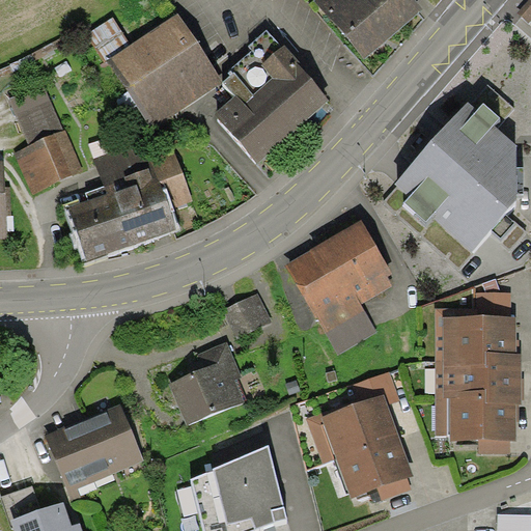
[(423,9),(415,0),(316,0),(315,1),(366,59),(423,9)]
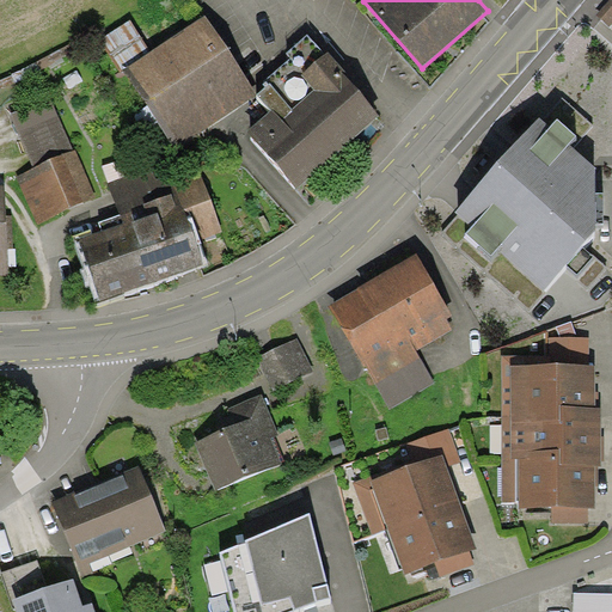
[(151,51),(126,68),(177,146),(257,95),(206,16),(151,51)]
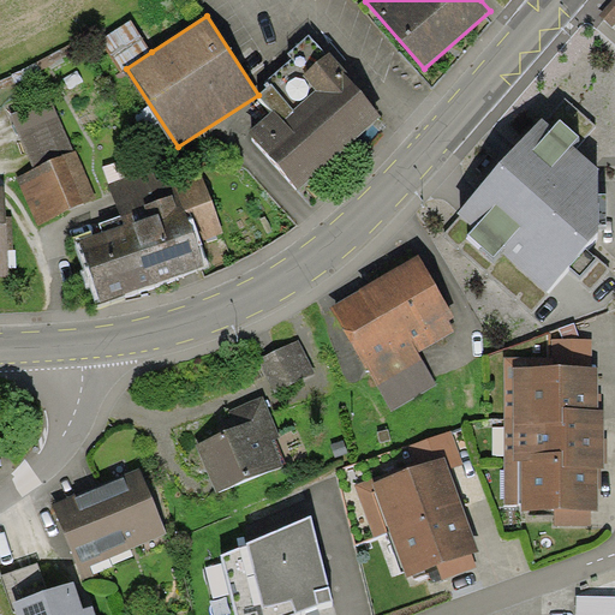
[(126,69),(151,52),(130,19),(100,40),(120,72),(126,69)]
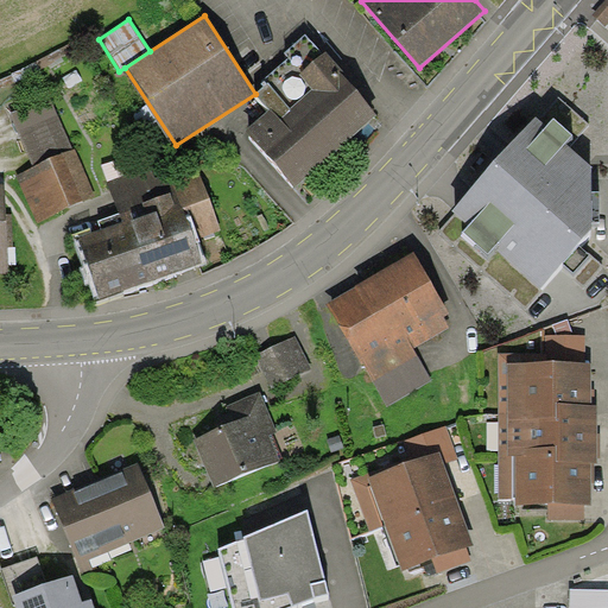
[(323,54),(305,33),(285,51),(290,57),(265,78),(270,83),(255,95),(270,111),(246,131),(295,187),(349,138),(350,139),(379,114),(324,52),(323,54)]
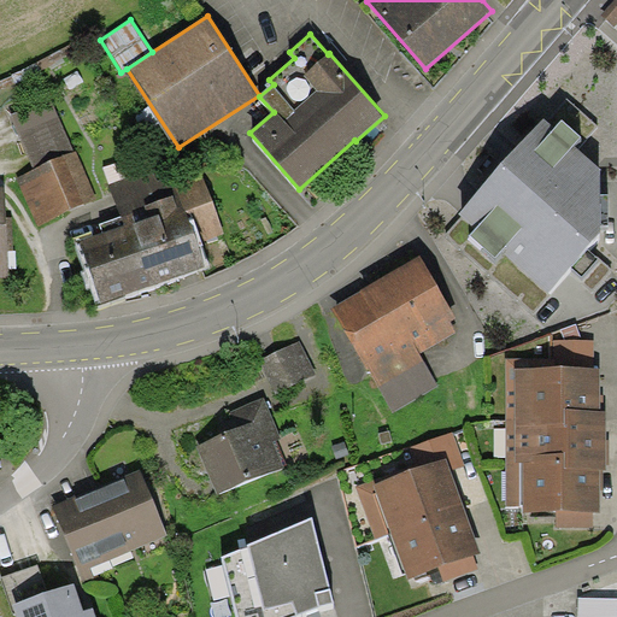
[(53,99),(11,116),(34,170),(76,152),(53,99)]
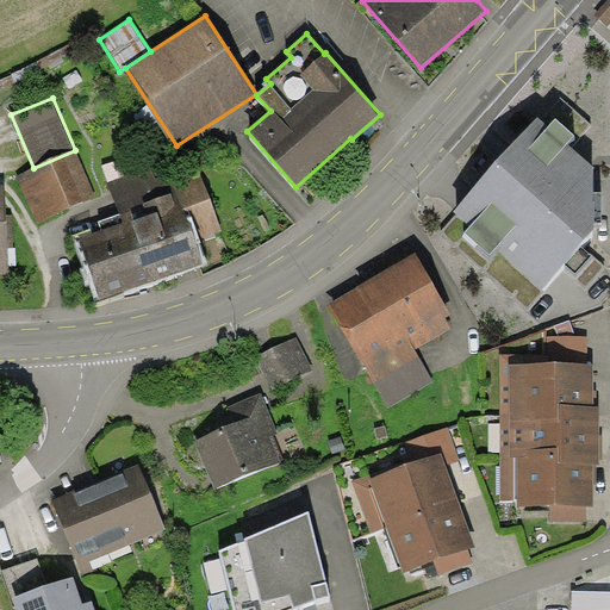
[(548,126),(537,117),(454,211),(459,216),(442,231),(528,310),(595,229),(595,168),(567,144),(574,135),(555,119),(548,126)]
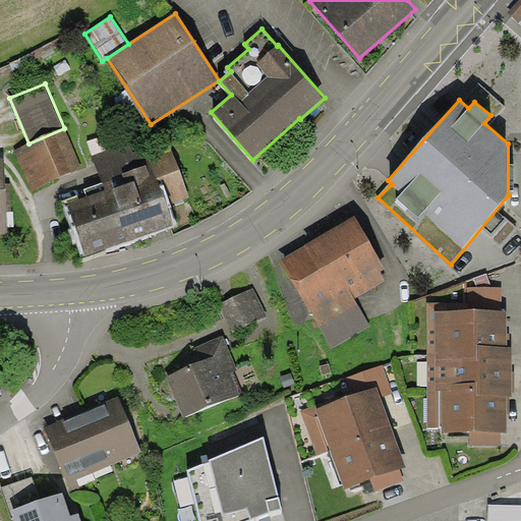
[(29,143),(14,150),(33,190),(82,168),(64,128),(29,143)]
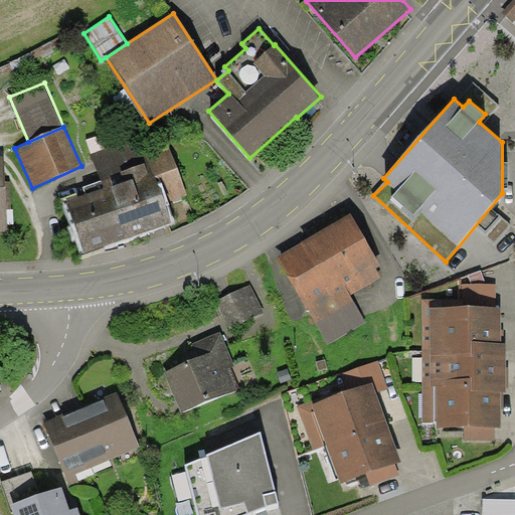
[(92,153),(101,181),(122,173),(122,171),(147,162),(142,147),(138,137),(92,153)]
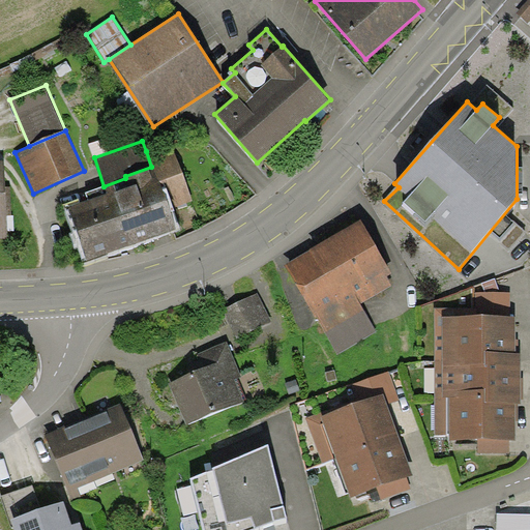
[(63,204),(84,264),(180,230),(172,207),(193,200),(173,142),(146,151),(151,167),(125,176),(125,178),(104,186),(86,193),(87,196),(63,204)]
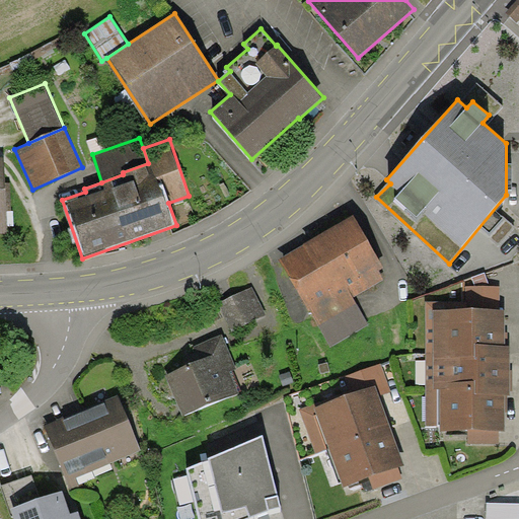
[(0,234),(8,234),(5,156),(0,156),(0,234)]
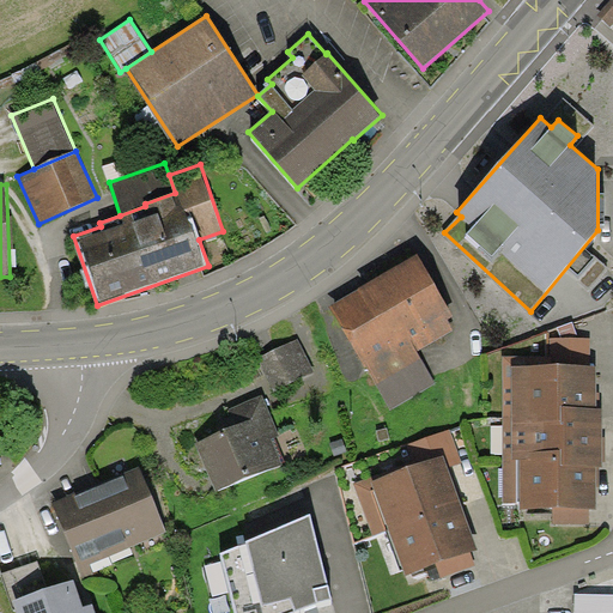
[(418,254),(329,305),(390,410),(436,383),(417,351),(454,329),(448,320),(454,316),(418,254)]
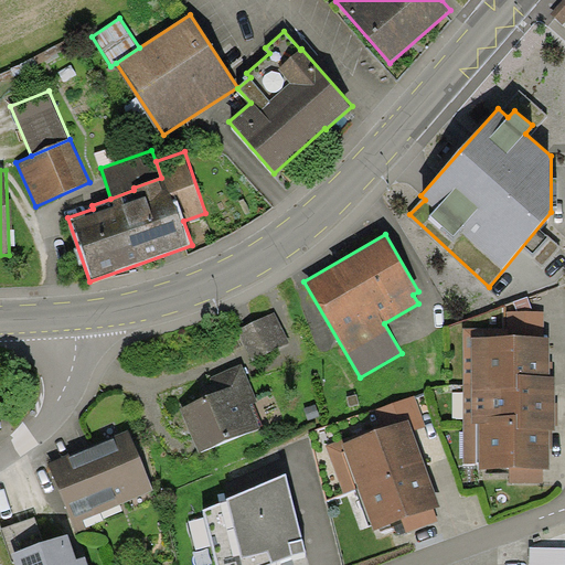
[(503,328),(464,328),(464,462),(480,462),(480,468),(511,468),(511,484),(543,484),(543,469),(550,469),(550,430),(555,430),(555,375),(550,375),(550,337),(544,337),(544,311),(503,311),(503,328)]
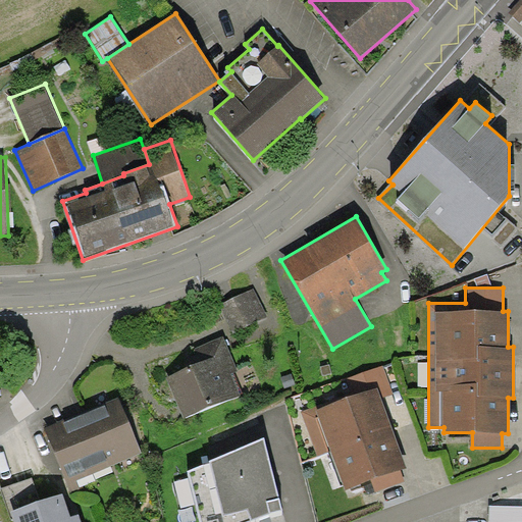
[(220,305),(233,332),(267,316),(254,289),(220,305)]
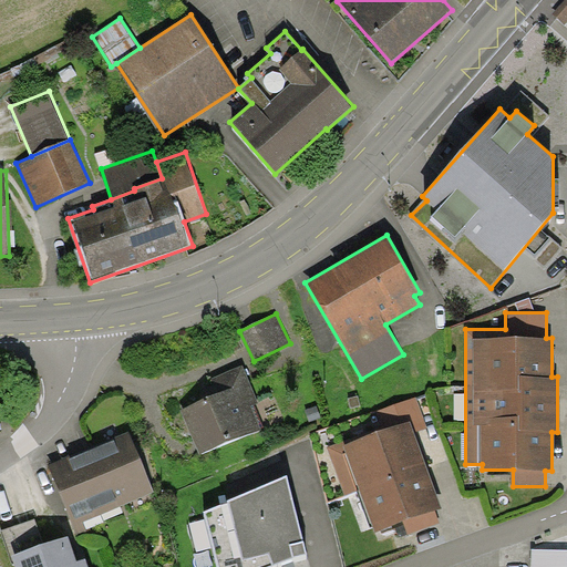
[(216,393),(181,410),(200,454),(264,430),(254,404),(258,402),(244,366),(210,380),(216,393)]
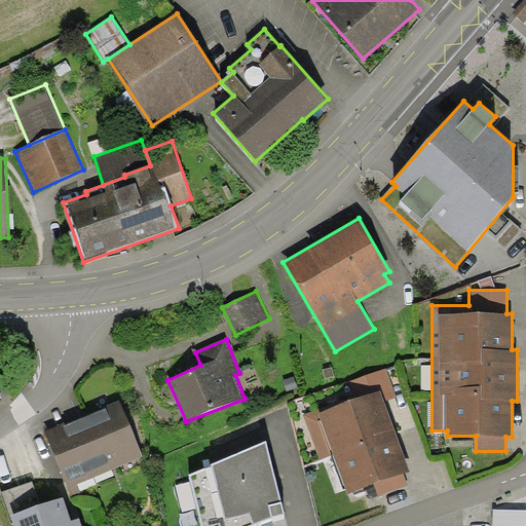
[(349,381),(355,400),(380,390),(384,402),(397,398),(386,368),(349,381)]
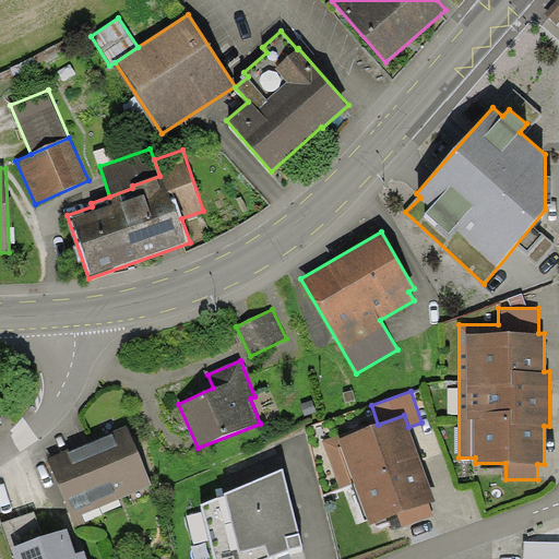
[(378,425),(341,438),(340,435),(323,441),(341,488),(355,483),(420,459),(408,427),(404,415),(378,425)]
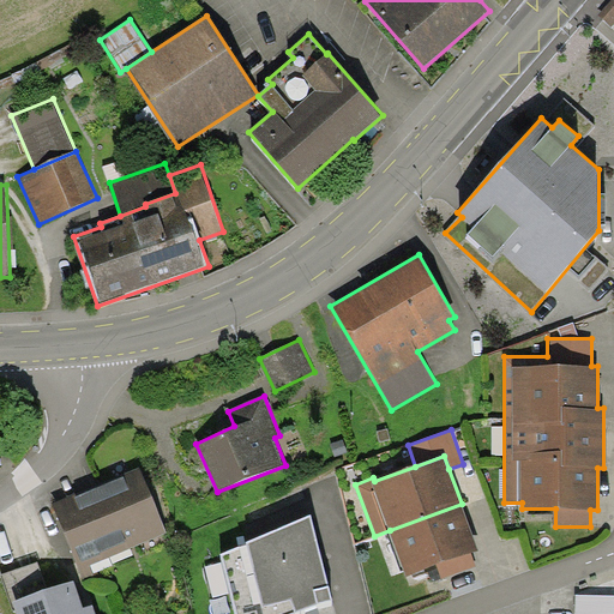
[(167,533),(139,467),(53,503),(80,570),(167,533)]
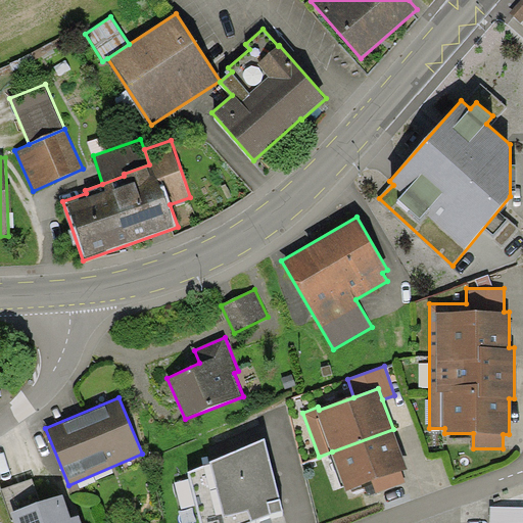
[(408,469),(393,429),(332,452),(346,490),(372,481),(401,470),(408,469)]
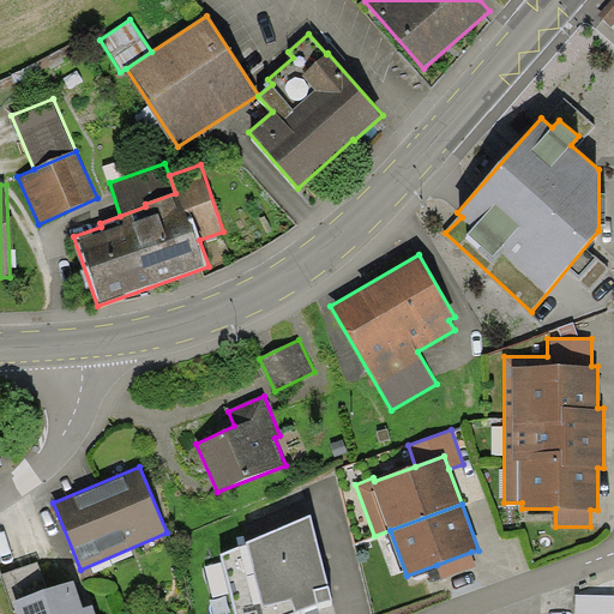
[(247,545),(221,554),(235,613),(289,613),(318,602),(332,600),(311,515),(246,542),(247,545)]
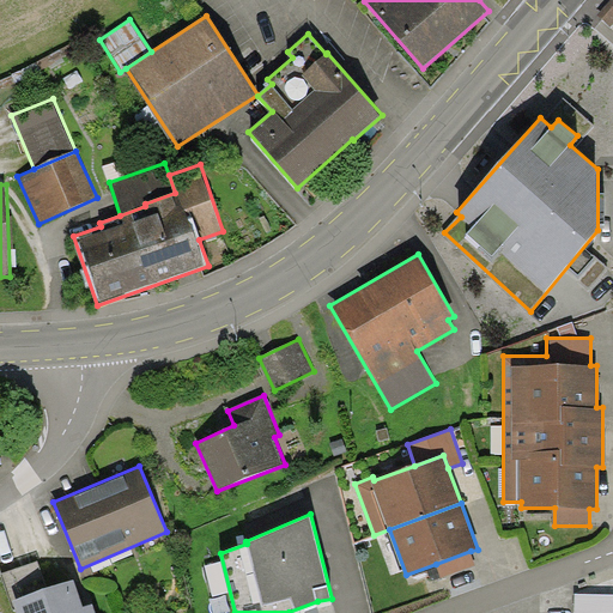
[(477,564),(471,551),(436,564),(441,577),(477,564)]
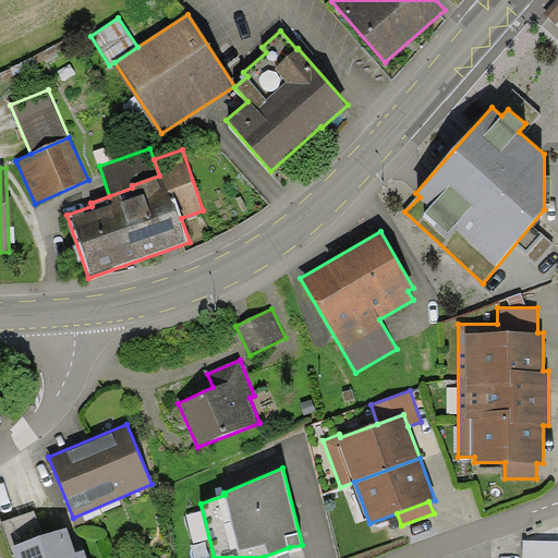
[(12,546),(44,535),(35,510),(1,522),(12,556),(15,555),(12,546)]
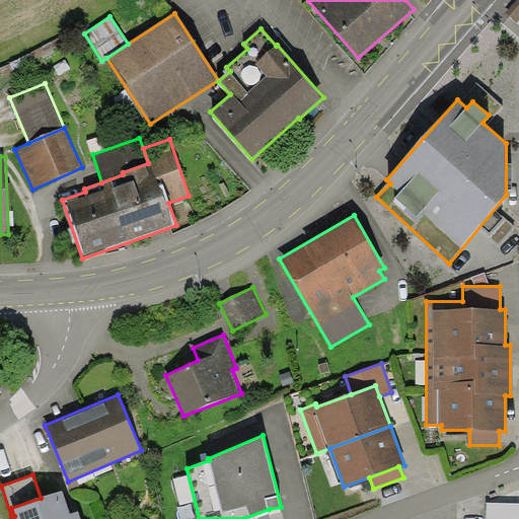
[(41,498),(11,508),(14,516),(14,518),(81,518),(79,511),(71,514),(63,491),(41,498)]
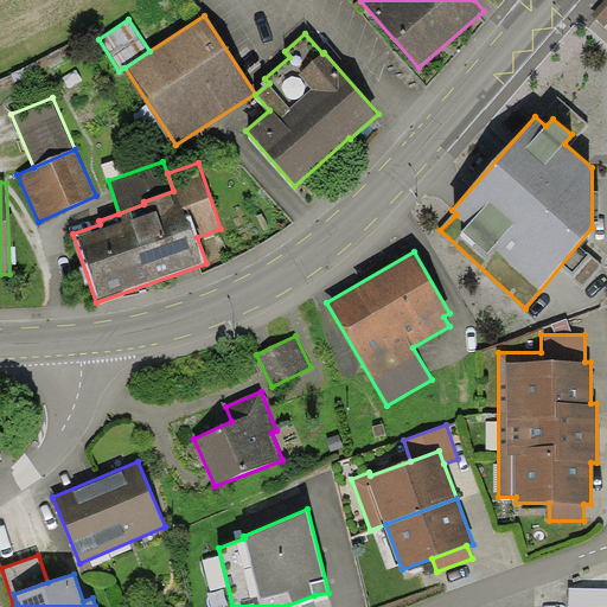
[(606,606),(606,588),(569,588),(568,606),(606,606)]
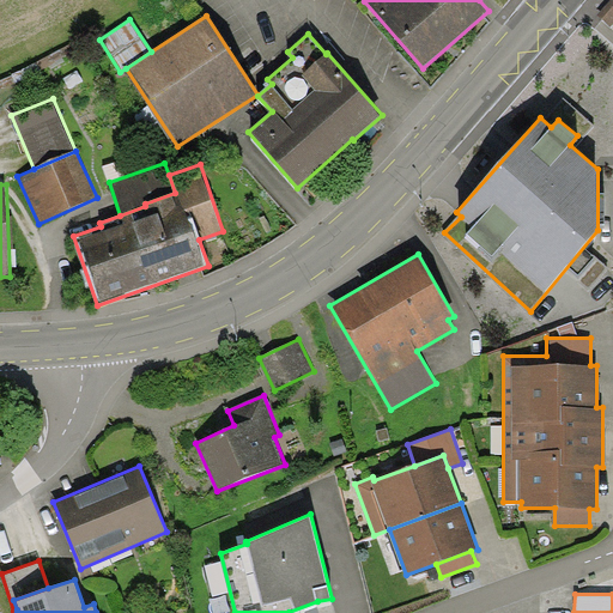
All buildings are outlined.
